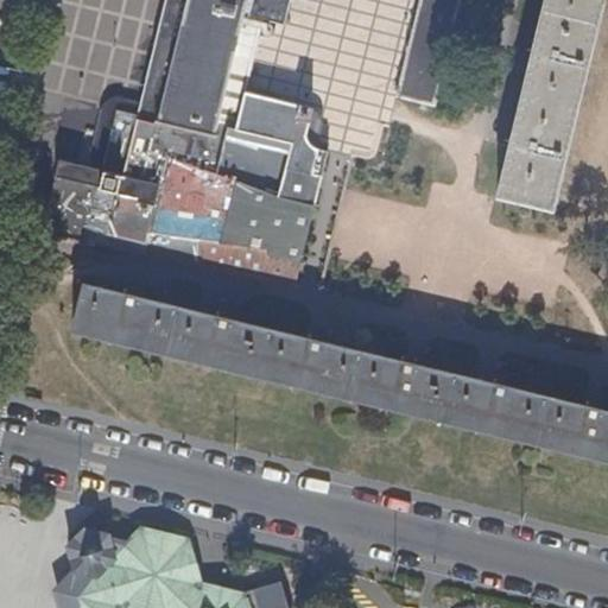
[(182,0),(151,124),(214,139),(217,126),(238,132),(248,92),(266,19),(286,24),(291,0),(182,0)]
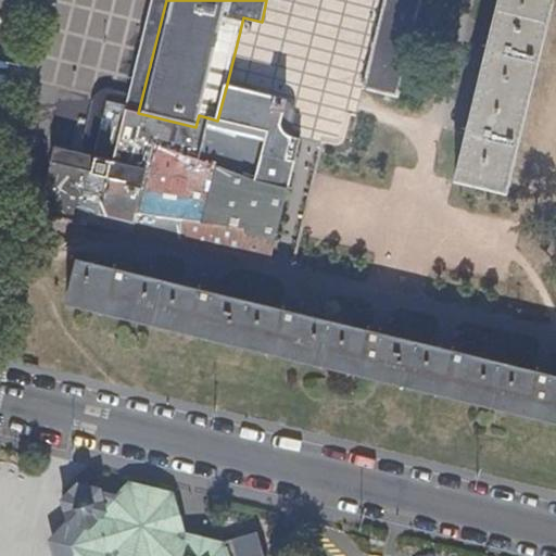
[(399,96),(421,0),(382,0),(362,87),(399,96)]
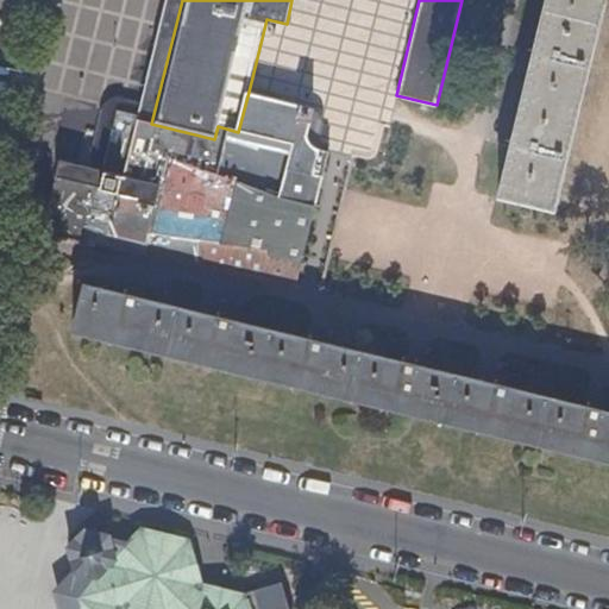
[(556,198),(603,0),(544,0),(535,37),(531,58),(513,127),(508,146),(497,194),(556,209),(556,198)]
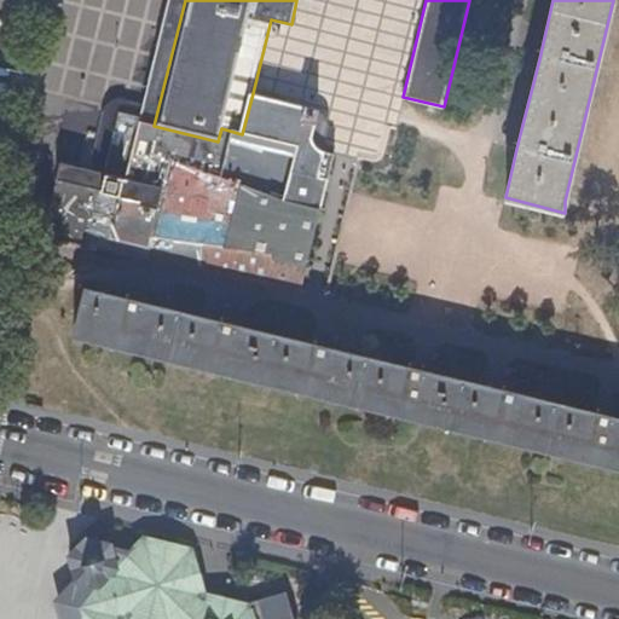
[(539,59),(544,38),(531,34),(525,56),(539,59)]
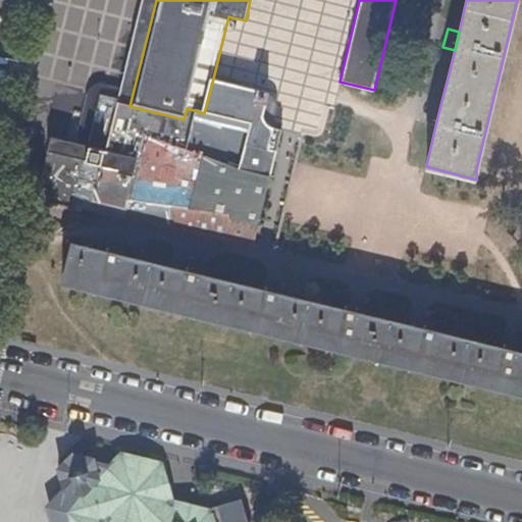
[(264,174),(274,127),(251,121),(257,91),(213,79),(204,113),(187,108),(184,119),(128,106),(129,106),(114,102),(103,151),(104,151),(93,201),(126,209),(128,201),(187,209),(201,211),(229,215),(228,220),(256,227),(270,175),(264,174)]
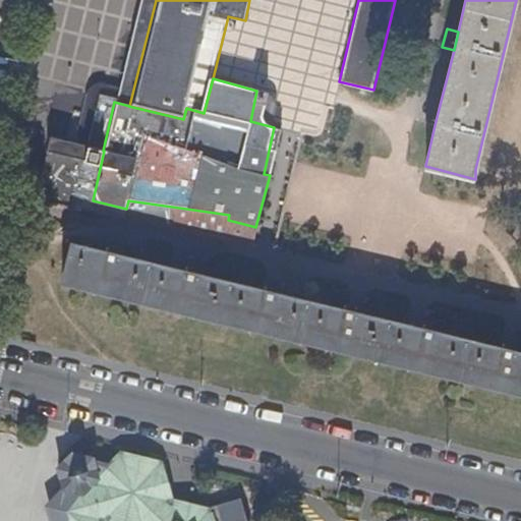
[(435,125),(439,109),(427,107),(424,122),(435,125)]
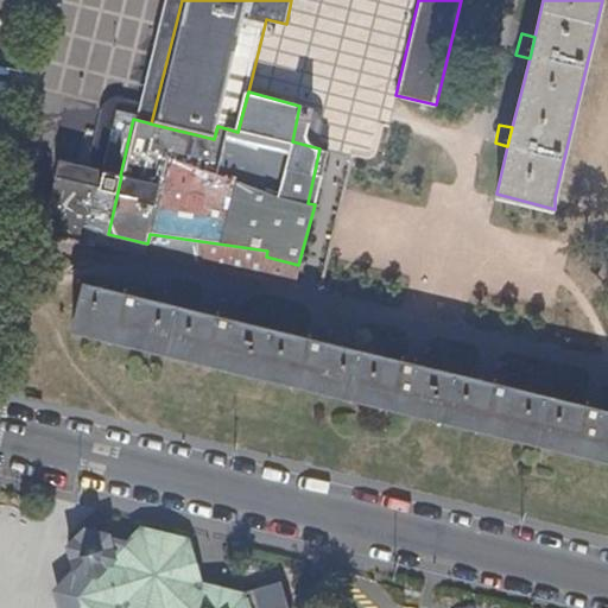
[(108,234),(121,176),(120,176),(81,165),(68,225),(108,234)]
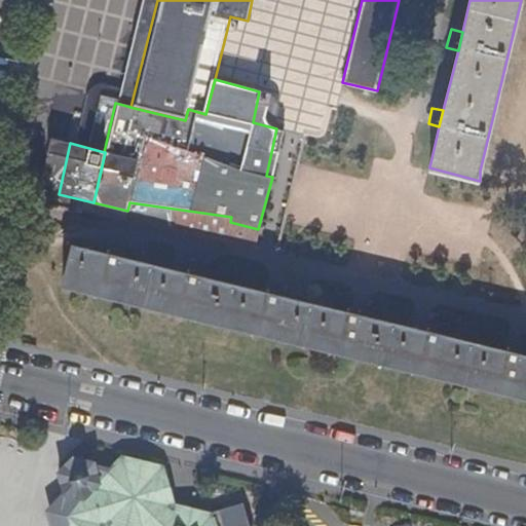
[(258,229),(230,222),(231,217),(202,213),(200,229),(256,242),(258,229)]
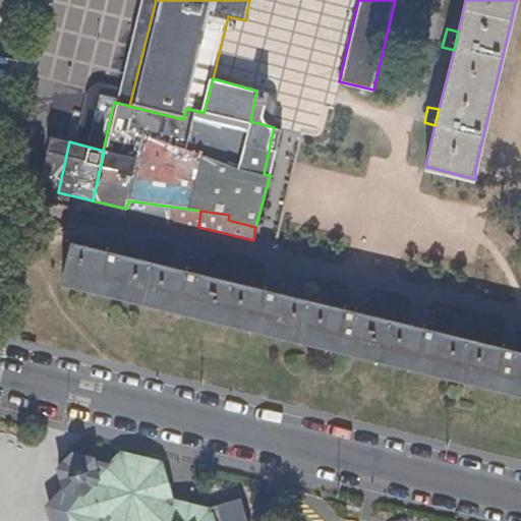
[(253,240),(198,227),(197,233),(258,241),(253,240)]
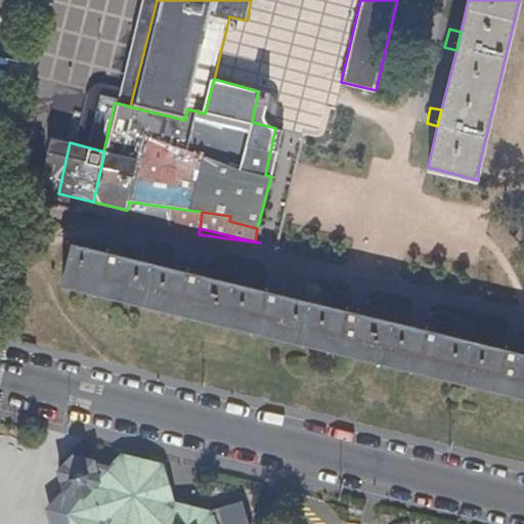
[(120,256),(123,247),(105,243),(103,252),(120,256)]
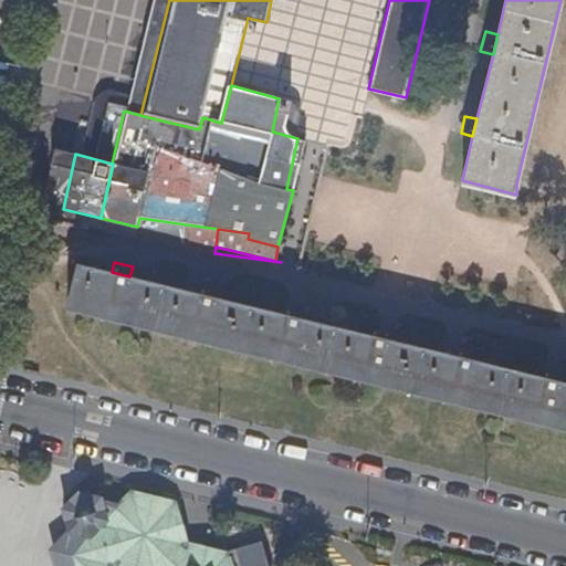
[(565,380),(559,379),(538,375),(474,360),(456,356),(390,341),(370,335),(302,318),(283,314),(219,299),(197,293),(129,276),(112,272),(80,264),(67,308),(565,428),(565,380)]
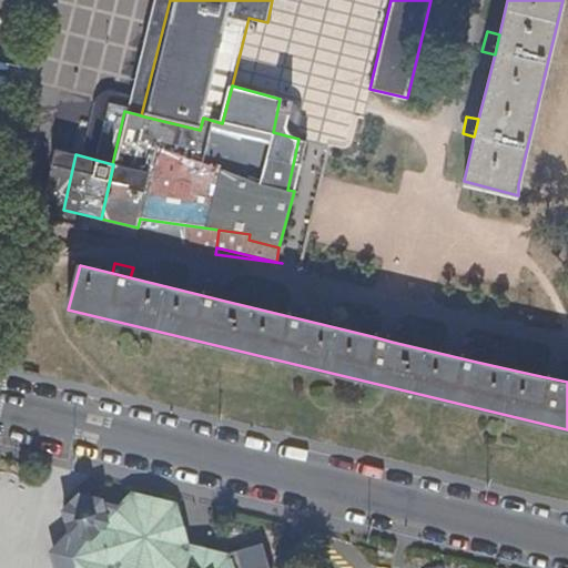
[(220,300),(220,288),(202,284),(198,294),(220,300)]
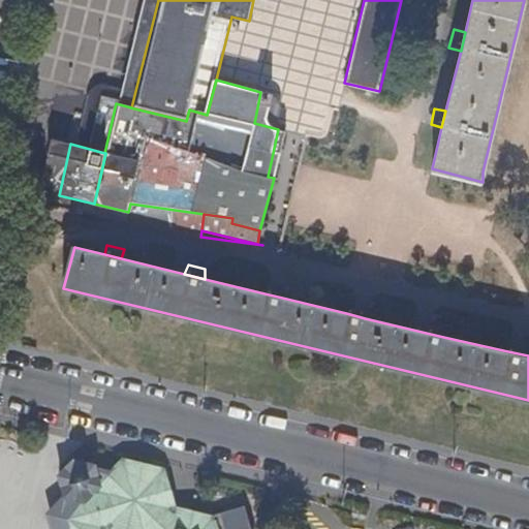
[(282,298),(284,288),(267,284),(265,293),(282,298)]
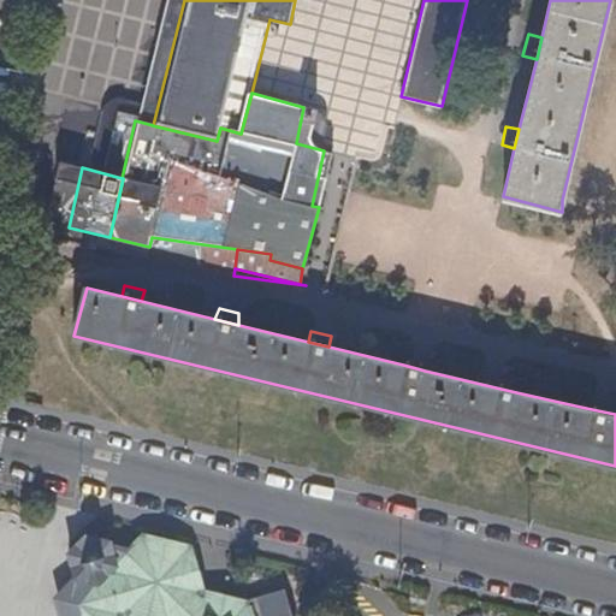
[(425,371),(428,359),(406,354),(403,365),(425,371)]
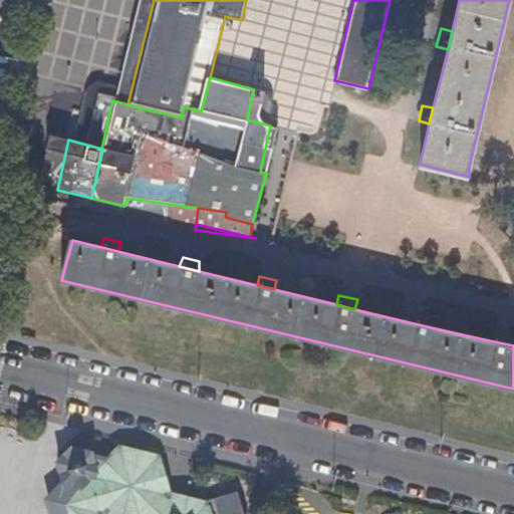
[(431,327),(433,318),(415,314),(414,323),(431,327)]
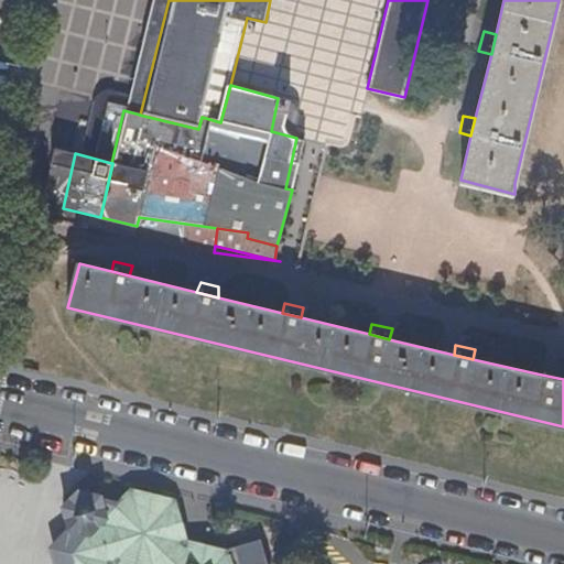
[(557,378),(560,370),(540,365),(537,373),(557,378)]
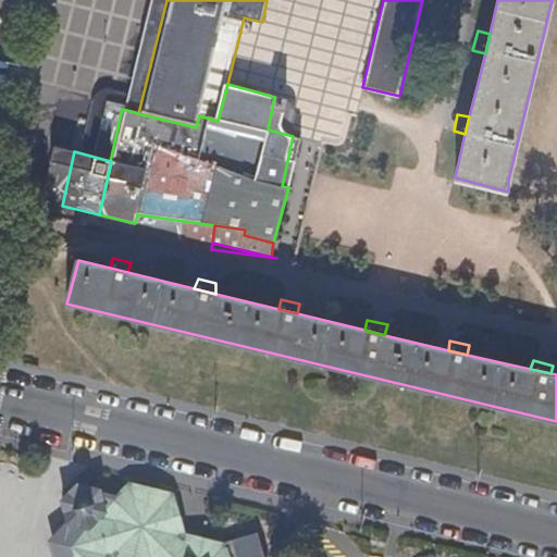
[(259,556),(255,536),(223,545),(181,535),(169,495),(128,486),(118,498),(99,494),(99,490),(77,485),(72,492),(63,502),(67,523),(79,525),(77,535),(75,535),(70,556),(259,556)]
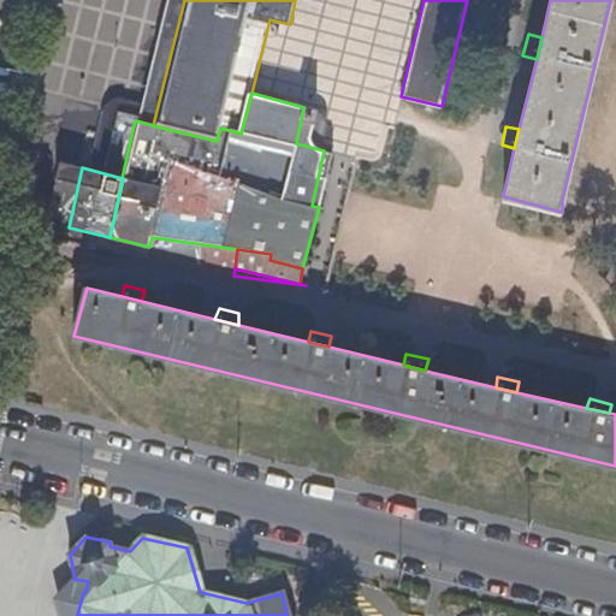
[(77,615),(83,592),(86,592),(88,581),(75,579),(54,600),(58,615),(77,615)]
